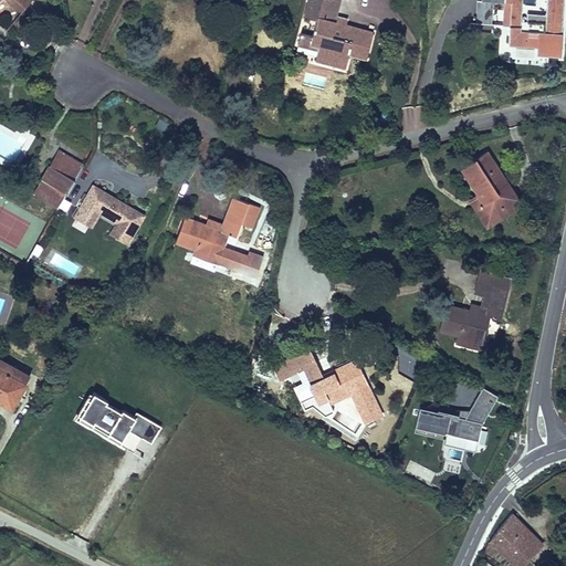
[(7,0),(14,7),(23,13),(33,0),(7,0)]
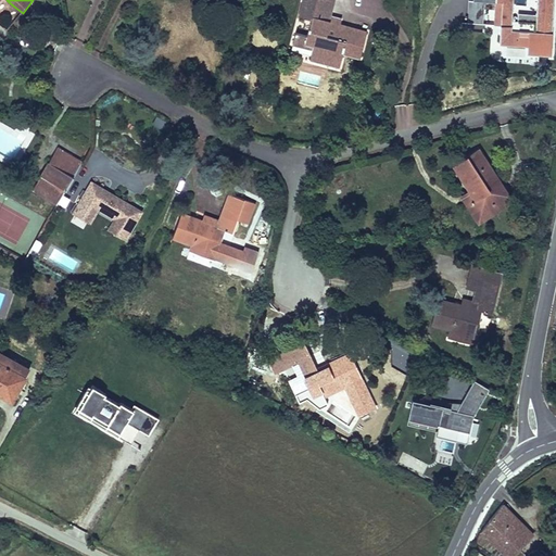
[(335,0),(303,0),(300,17),(311,21),(307,37),(305,43),(314,46),(313,49),(312,55),(340,63),(342,54),(361,59),(367,33),(341,26),(329,23),(330,16),(335,0)]
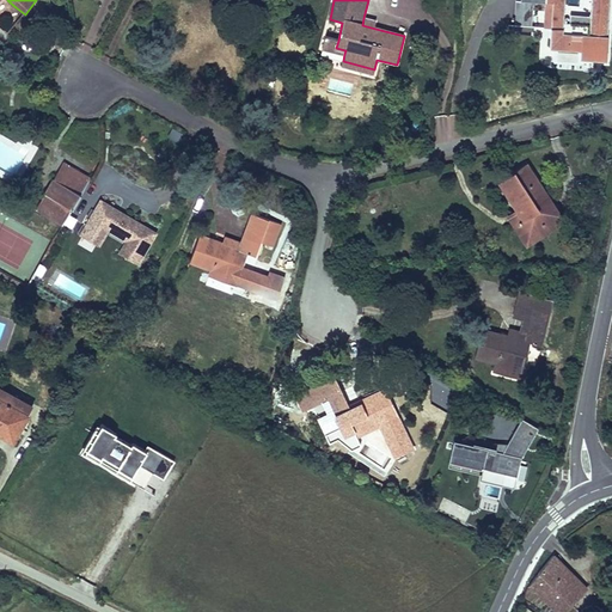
[(567,0),(545,0),(544,29),(552,29),(551,49),(581,50),(581,57),(607,60),(611,0),(589,0),(589,25),(565,23),(567,0)]
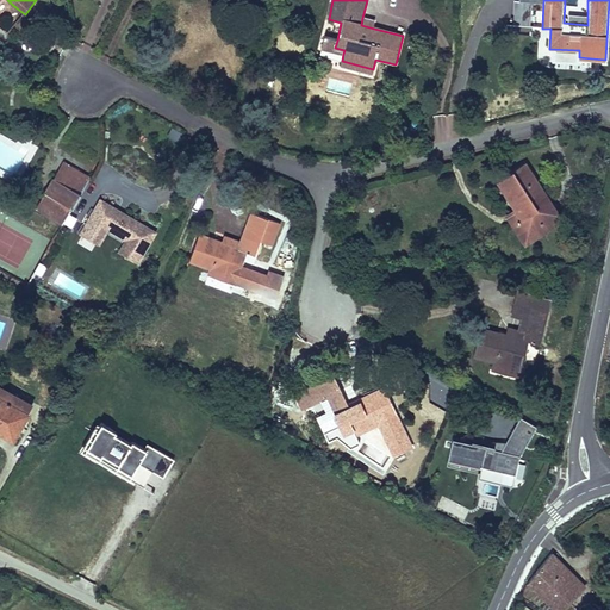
[(375,22),(362,18),(361,25),(374,29),(375,22)]
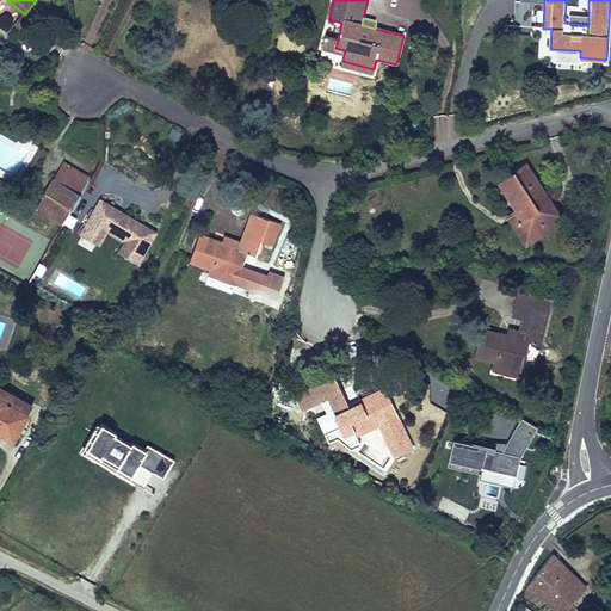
[(551,29),(543,29),(542,55),(580,57),(580,50),(550,49),(551,29)]
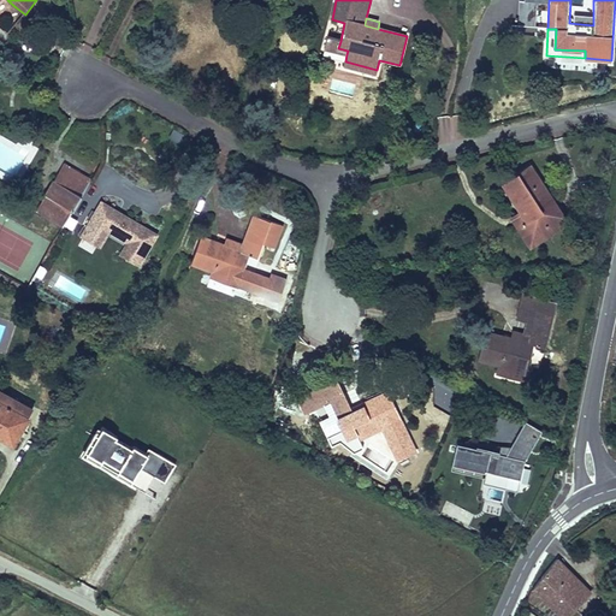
[(341,41),(327,37),(325,49),(347,54),(348,51),(338,48),(341,41)]
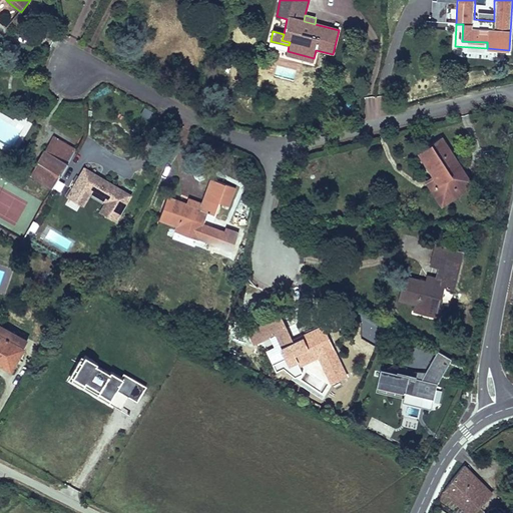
[(314,58),(288,51),(286,56),(313,63),(314,58)]
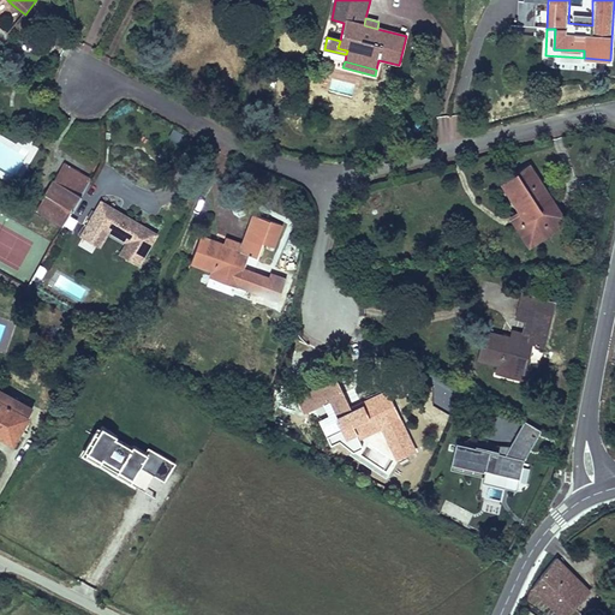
[(180,143),(184,135),(173,129),(168,137),(180,143)]
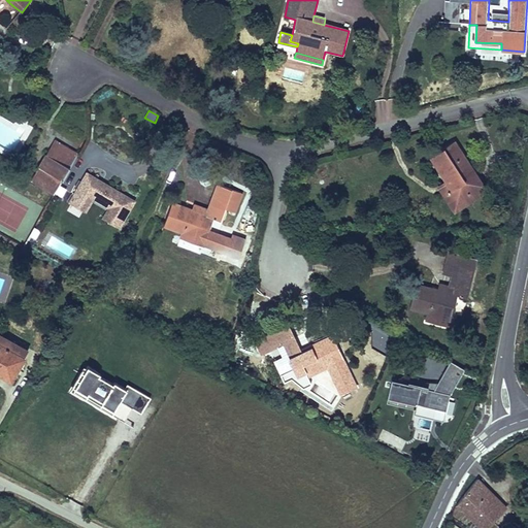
[(78,155),(55,141),(46,156),(52,159),(44,170),(39,167),(31,182),(55,195),(78,155)]
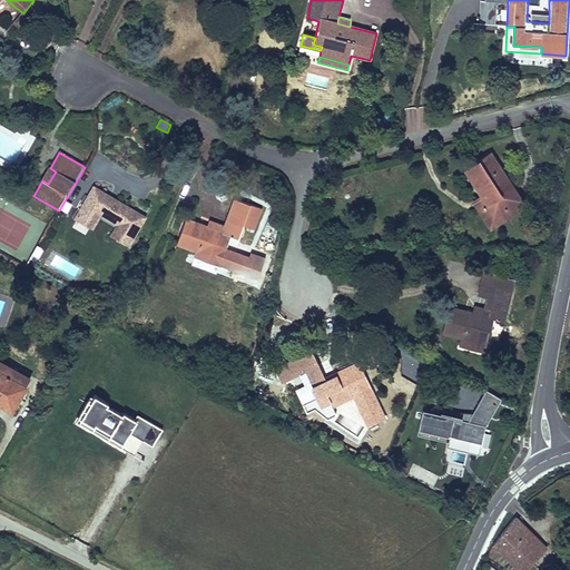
[(526,206),(491,153),(465,169),(482,195),(487,203),(482,205),(495,225),(526,206)]
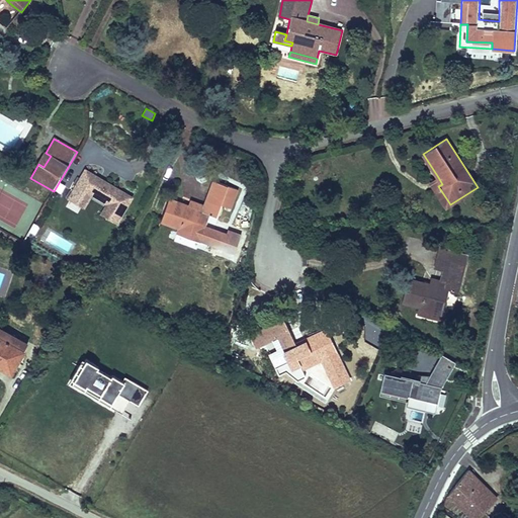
[(51,156),(46,153),(38,164),(44,167),(51,156)]
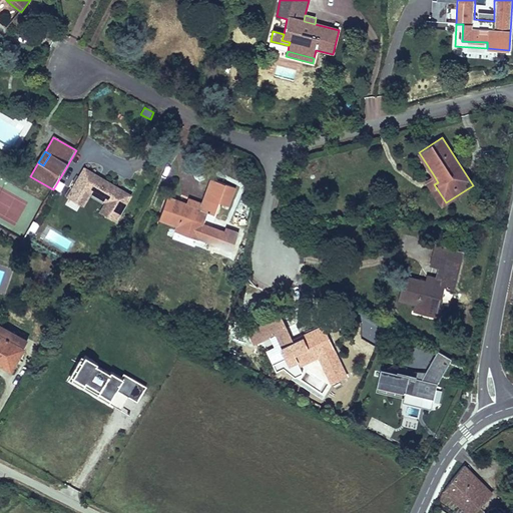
[(133,194),(84,167),(74,185),(67,196),(84,206),(91,194),(105,202),(99,212),(118,222),(123,212),(133,194)]
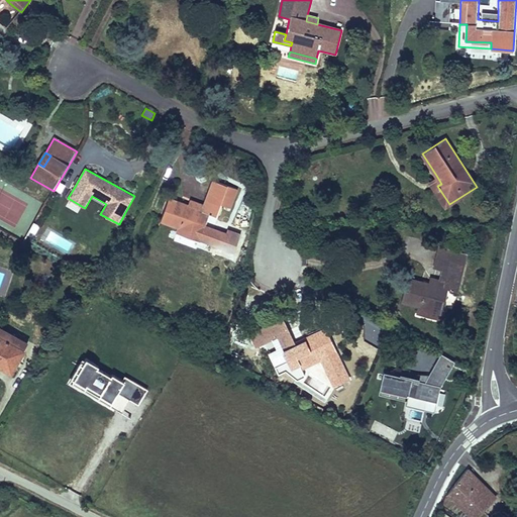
[(441,184),(437,177),(429,182),(445,207),(449,204),(437,186),(441,184)]
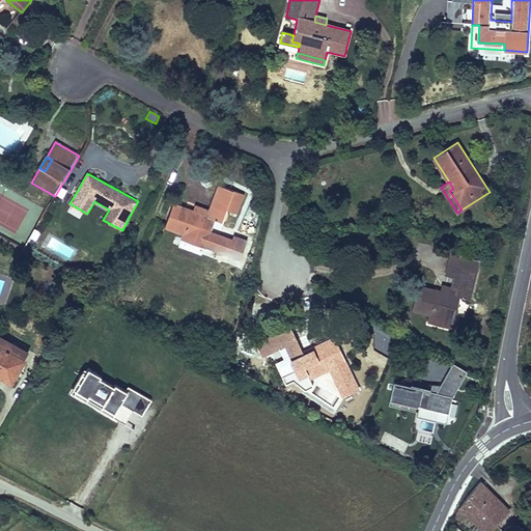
[(241,194),(219,187),(210,212),(207,217),(193,212),(173,204),(165,226),(185,233),(207,242),(216,220),(222,222),(226,211),(233,213),(241,194)]
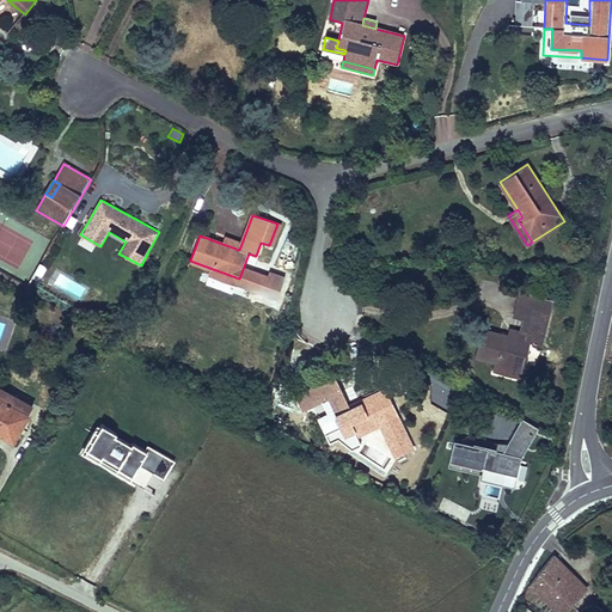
[(80,238),(78,245),(92,251),(95,245),(80,238)]
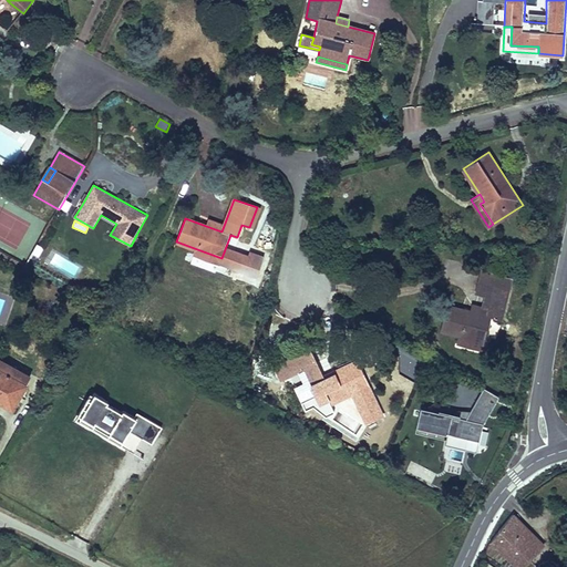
[(224,226),(208,220),(206,226),(222,232),(224,226)]
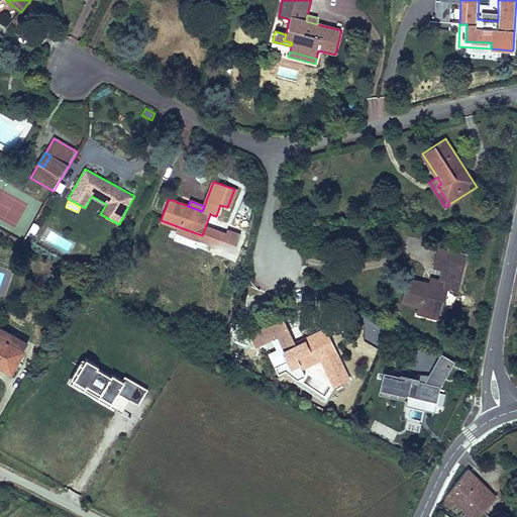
[(202,235),(180,227),(178,231),(200,240),(202,235)]
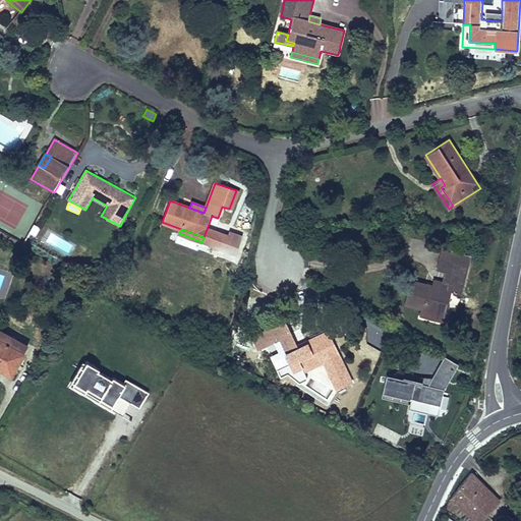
[(468,264),(454,261),(449,284),(447,290),(431,286),(410,281),(404,304),(422,309),(446,314),(451,291),(461,293),(468,264)]
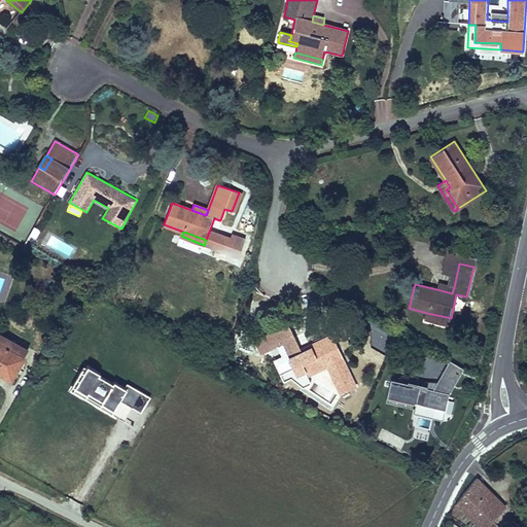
[(454,287),(437,284),(436,289),(452,293),(454,287)]
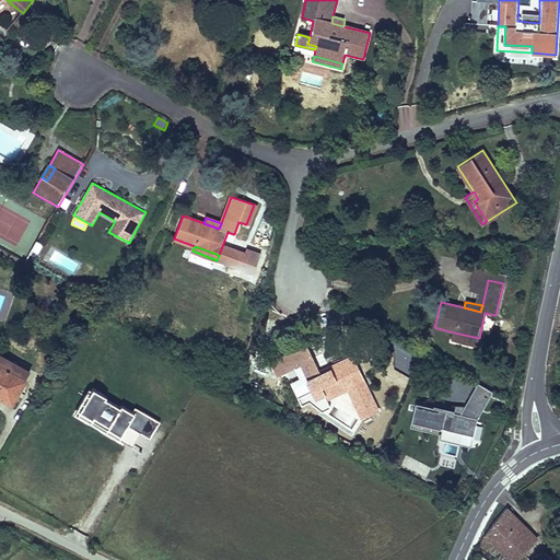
[(479,338),(454,333),(452,340),(477,347),(479,338)]
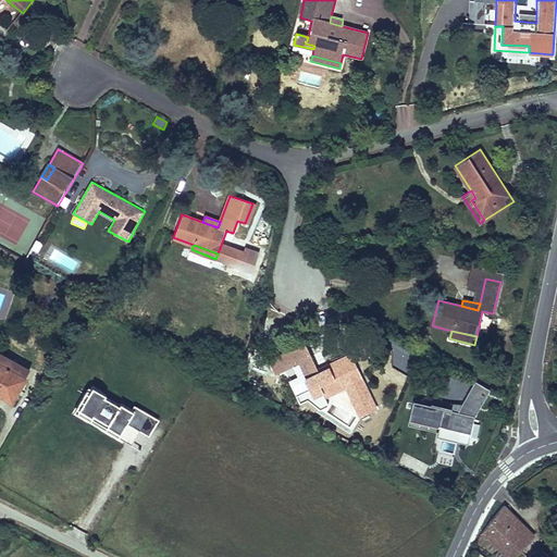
[(360,376),(349,354),(326,364),(327,367),(318,371),(305,344),(282,354),(269,360),(275,374),(298,363),(310,388),(318,385),(321,393),(323,397),(346,387),(344,384),(360,376)]
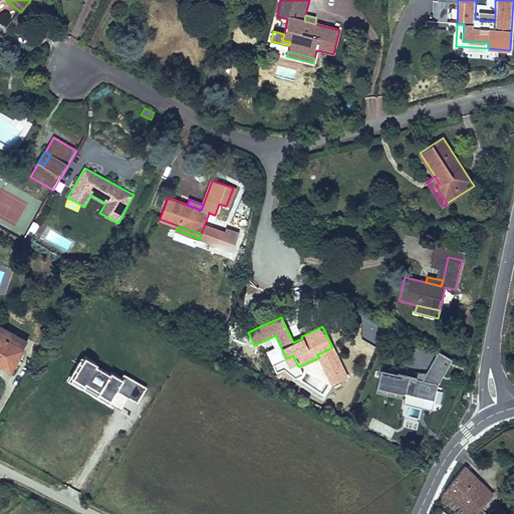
[(0,364),(11,371),(28,342),(0,325),(0,364)]
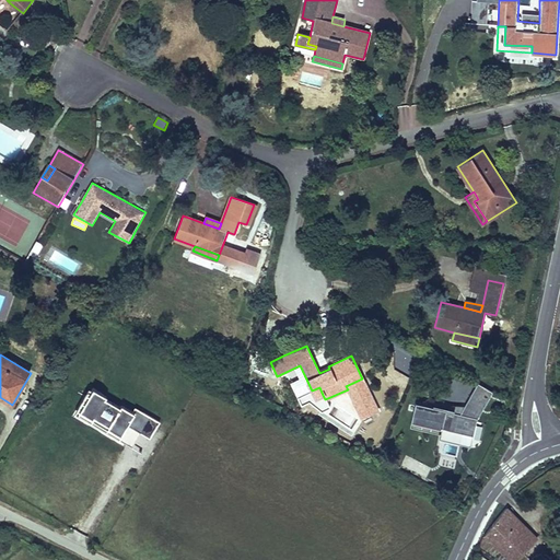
[(481,441),(485,429),(477,428),(494,394),(477,384),(462,413),(418,404),(412,426),(441,433),(439,441),(470,447),(471,440),(473,440),(474,440),(481,441)]
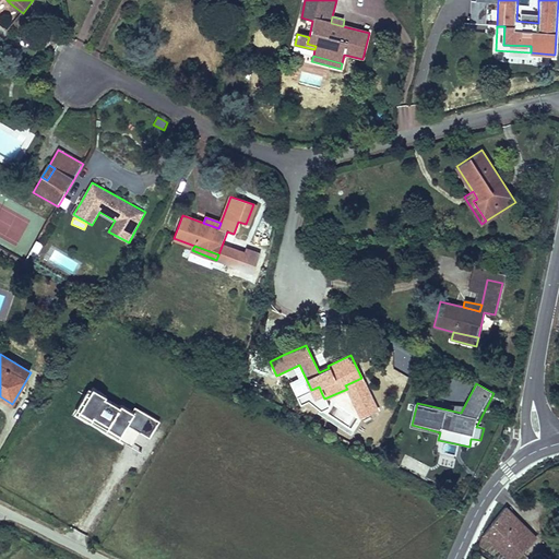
[(319,387),(311,390),(314,399),(322,394),(319,387)]
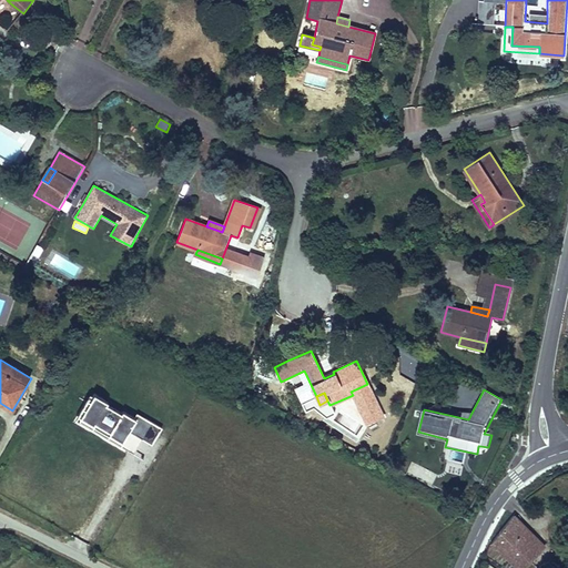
[(139,415),(135,421),(89,396),(74,422),(134,454),(142,439),(153,446),(163,428),(139,415)]
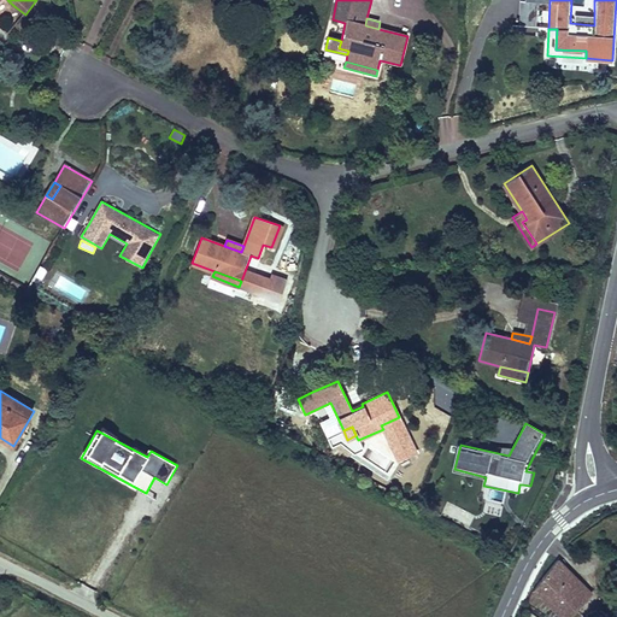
[(328,438),(333,446),(347,440),(344,430),(328,438)]
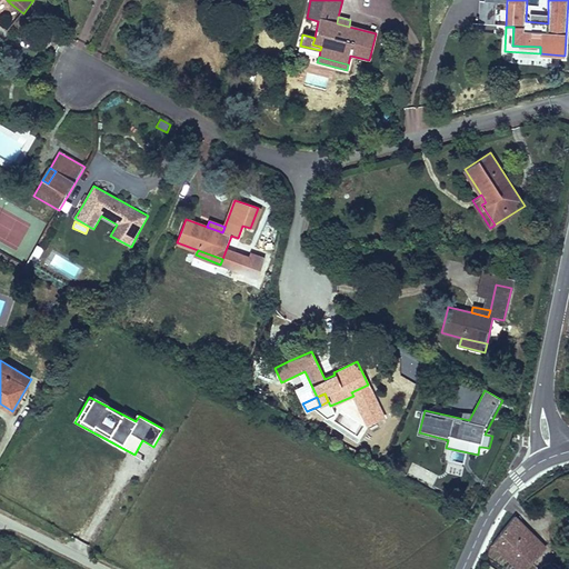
[(508,568),(521,568),(546,543),(516,516),(502,530),(489,545),(511,566),(508,568)]
